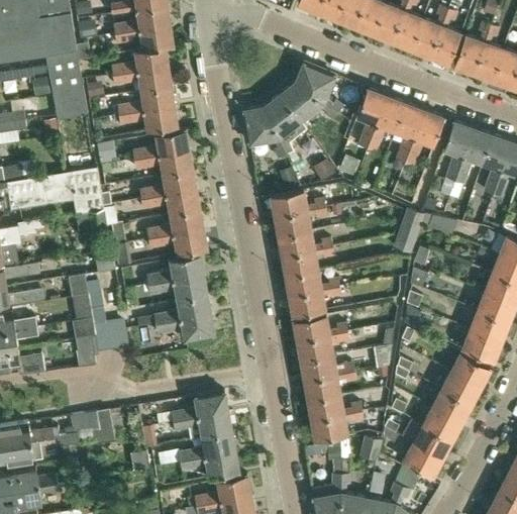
[(0,0),(0,62),(44,56),(57,121),(88,115),(68,0),(0,0)]
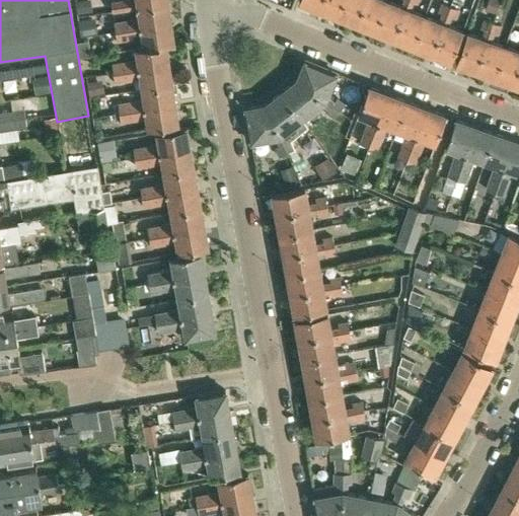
[(136,0),(137,1),(112,5),(113,14),(138,11),(167,7),(166,0),(136,0)]
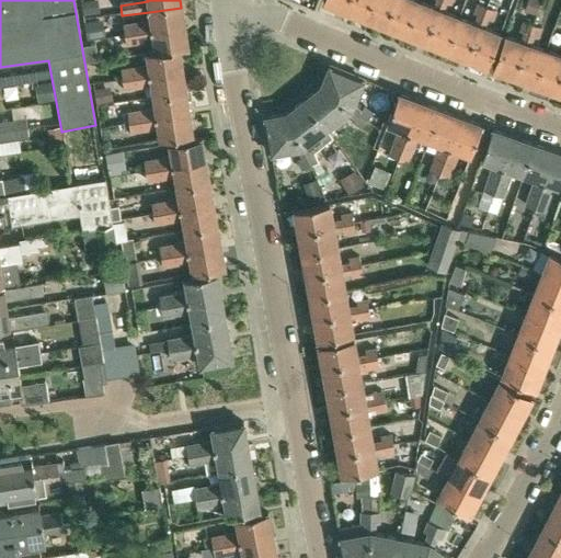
[(322,0),(322,3),(344,12),(347,0),(322,0)]
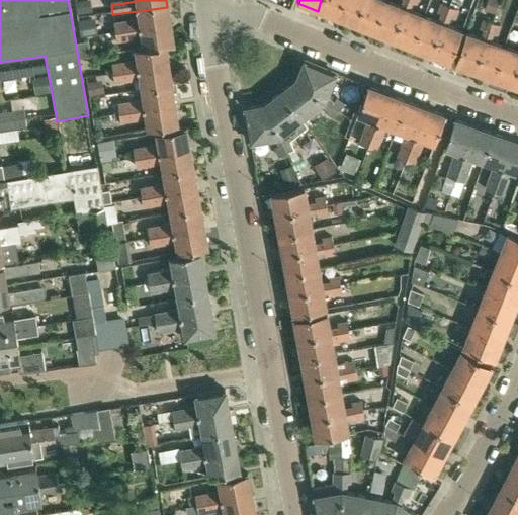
[(321,0),(318,11),(337,18),(343,0),(321,0)]
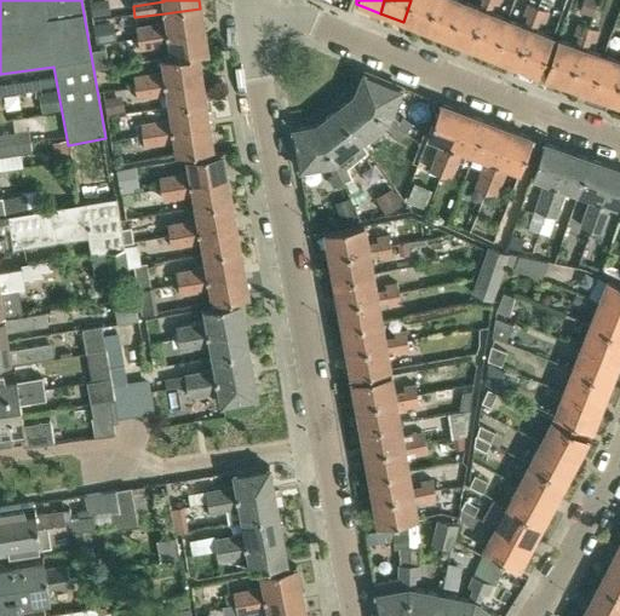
[(411,0),(403,22),(425,32),(437,0),(411,0)]
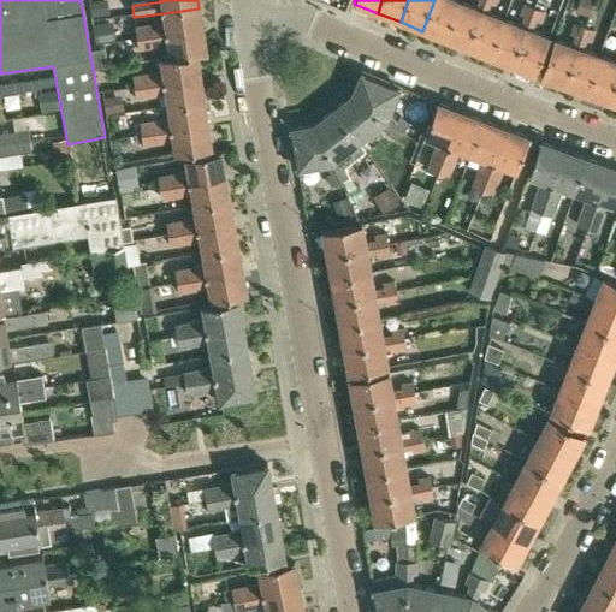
[(434,0),(422,31),(445,40),(460,3),(451,0),(434,0)]
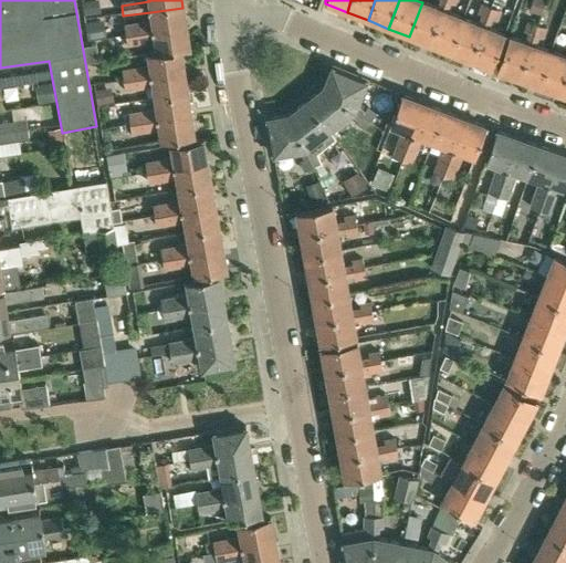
[(409,37),(429,44),(447,0),(438,0),(441,1),(438,9),(422,2),(409,37)]
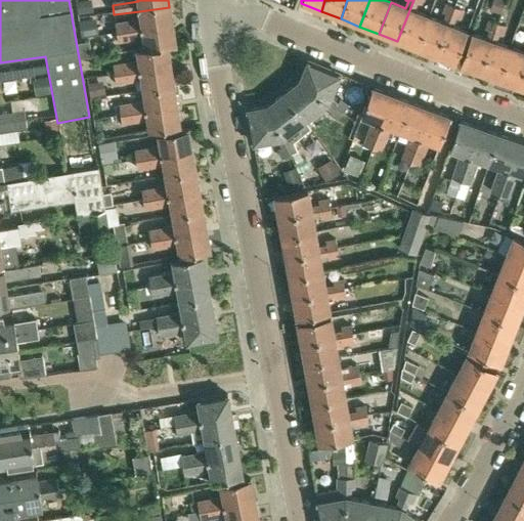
[(423,0),(413,0),(397,41),(417,49),(429,18),(415,12),(418,4),(421,6),(423,0)]
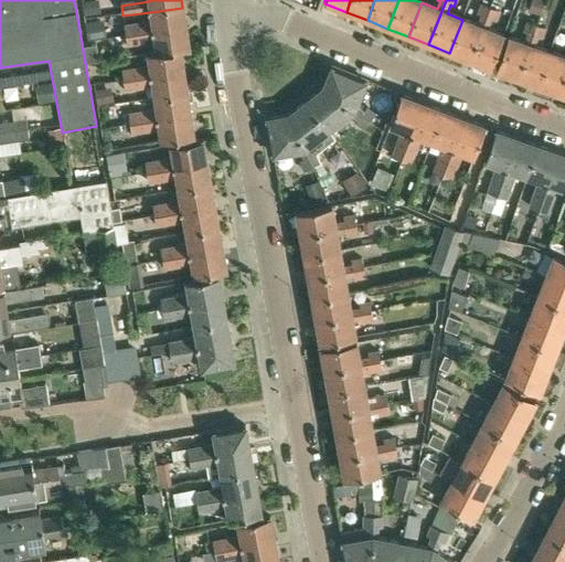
[(491,70),(503,36),(489,31),(492,22),(496,23),(499,12),(497,12),(500,6),(492,3),(490,9),(470,61),(491,70)]
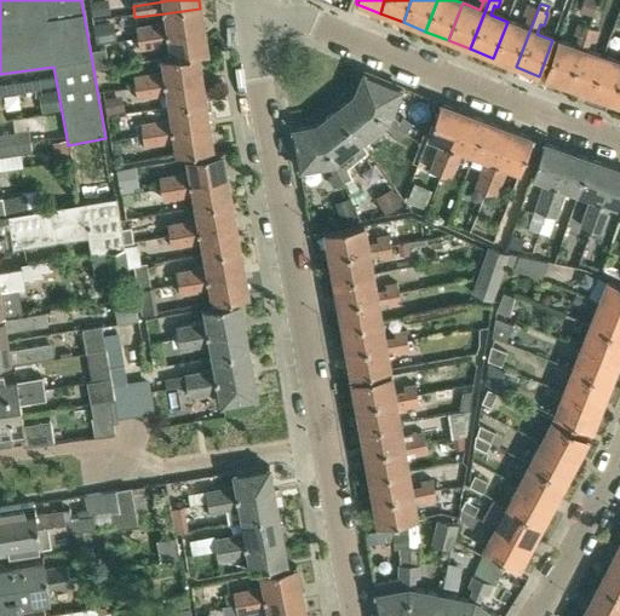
[(493,58),(516,67),(538,10),(528,6),(523,18),(528,19),(524,28),(507,22),(493,58)]
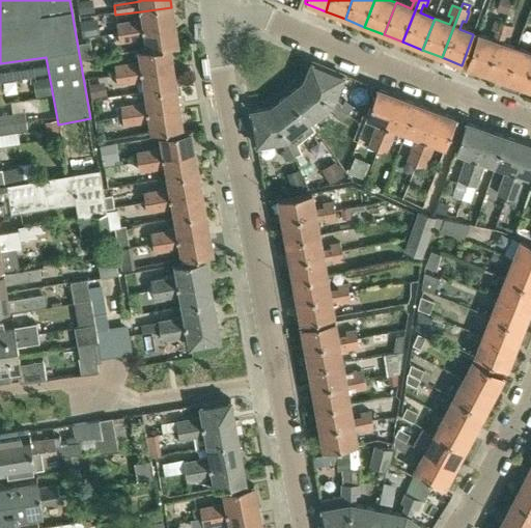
[(174,27),(171,7),(141,11),(142,22),(117,26),(118,35),(174,27)]
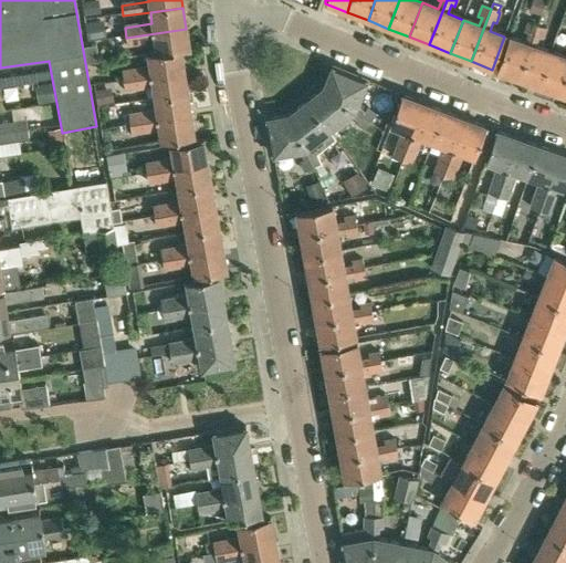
[(104,23),(85,25),(87,43),(106,40),(104,23)]
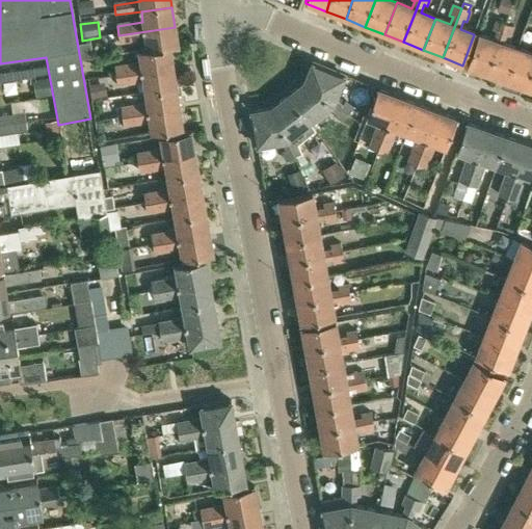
[(505,25),(497,22),(493,32),(497,33),(494,42),(478,35),(467,69),(487,76),(505,25)]
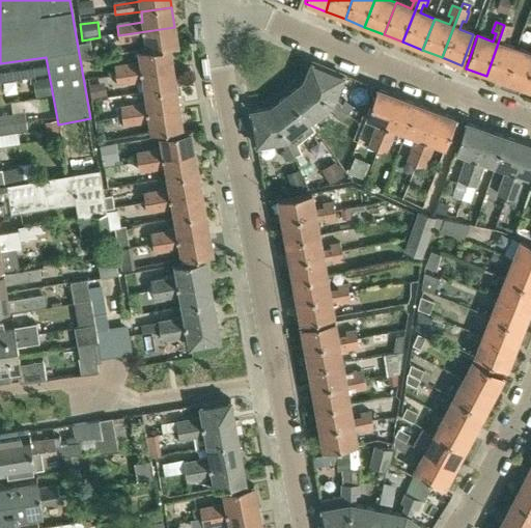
[(512,28),(504,25),(486,76),(506,82),(518,50),(502,45),(505,36),(509,37),(512,28)]
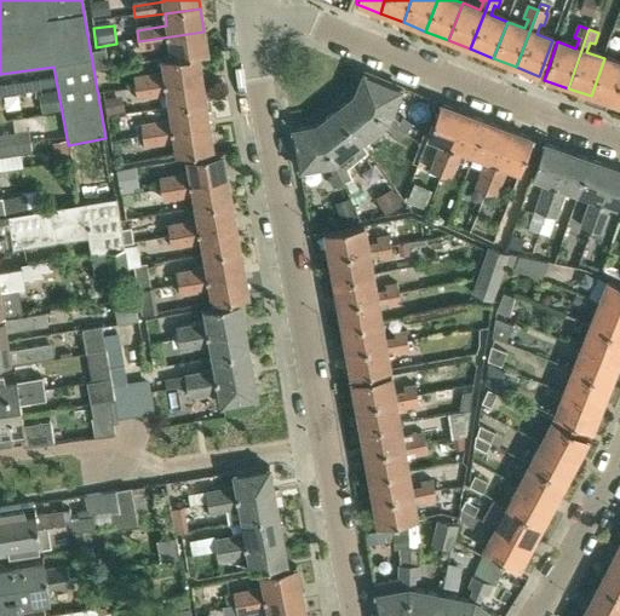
[(207,56),(204,32),(138,41),(139,53),(170,49),(172,59),(197,56),(197,57),(207,56)]
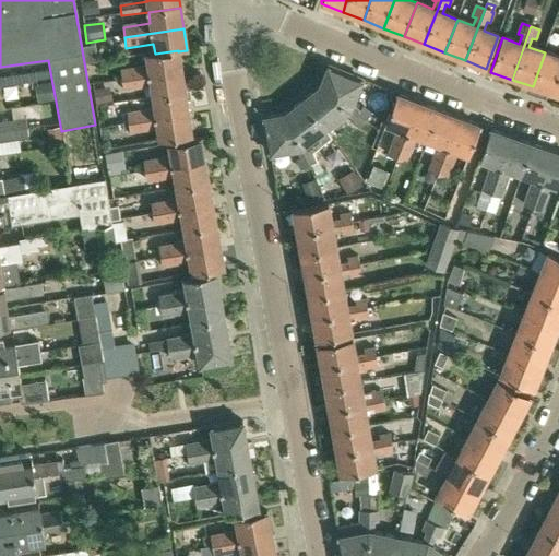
[(86,67),(92,66),(99,64),(96,46),(83,48),(86,67)]
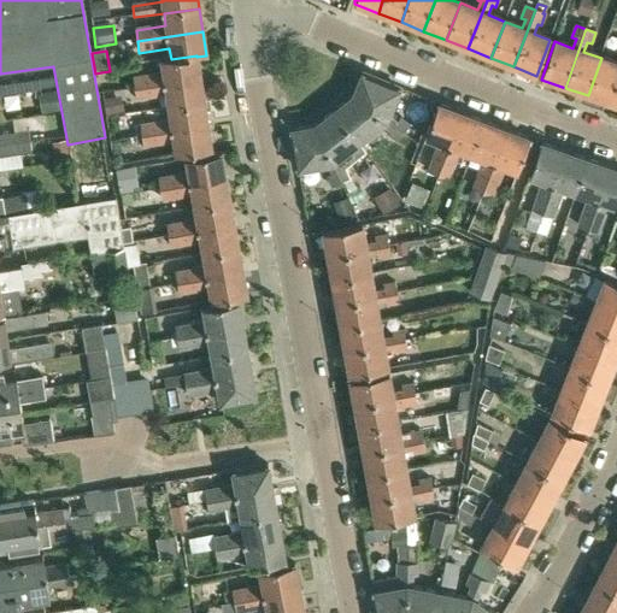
[(197,56),(171,59),(162,60),(164,75),(134,78),(135,90),(200,81),(197,57),(197,56)]
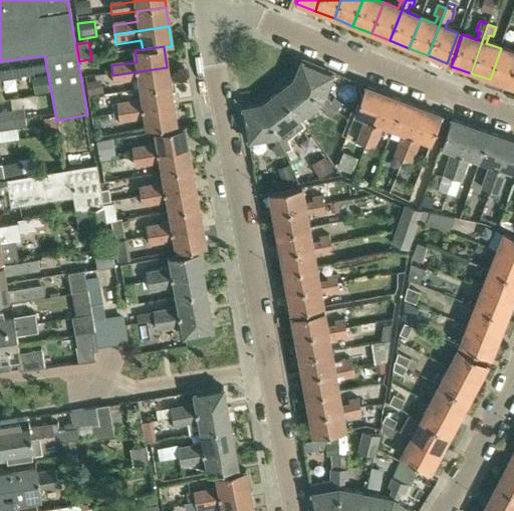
[(513,53),(501,48),(490,79),(509,86),(513,70),(513,53)]
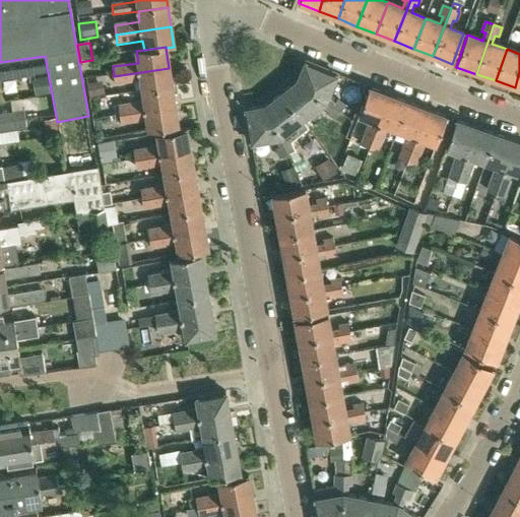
[(336,75),(306,63),(298,82),(341,113),(346,106),(338,100),(336,102),(328,97),(332,87),(336,75)]
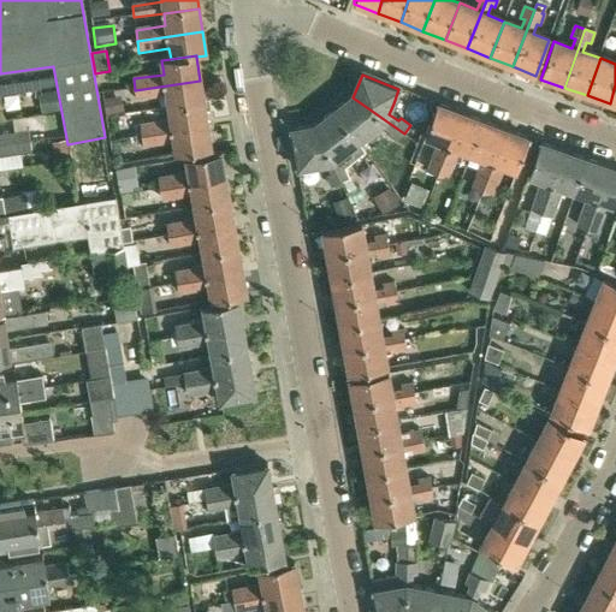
[(203,104),(200,81),(135,90),(136,101),(166,96),(169,110),(203,104)]
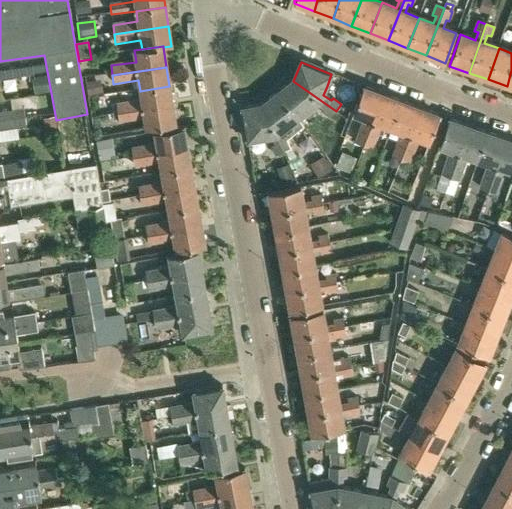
[(46,77),(31,80),(34,97),(50,94),(46,77)]
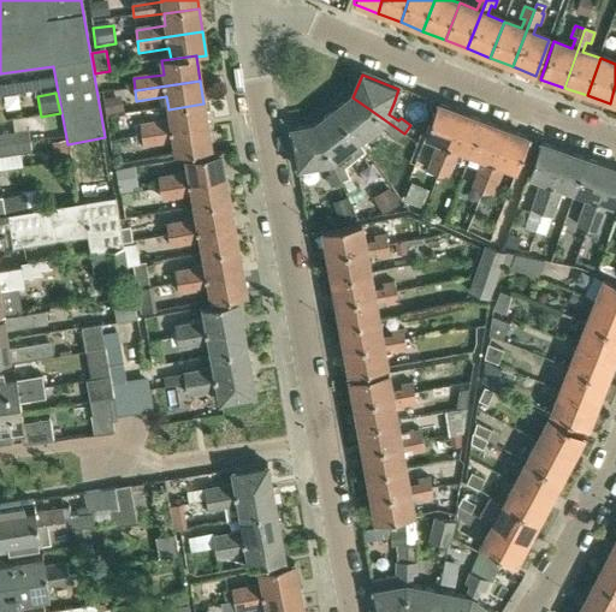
[(404,134),(353,97),(351,97),(335,111),(361,143),(381,128),(390,132),(388,135),(397,142),(404,134)]
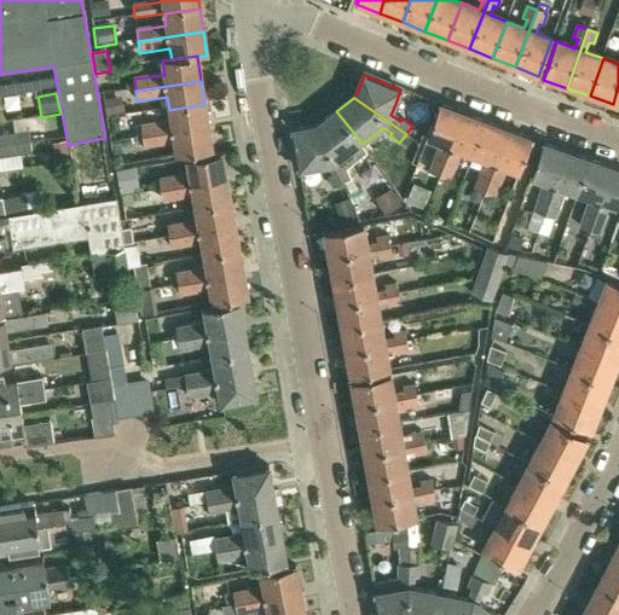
[(121,99),(103,102),(106,117),(123,115),(121,99)]
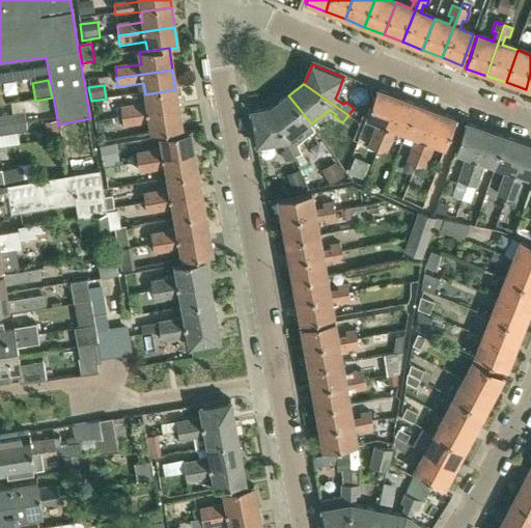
[(120,109),(122,118),(178,110),(175,89),(145,94),(146,105),(120,109)]
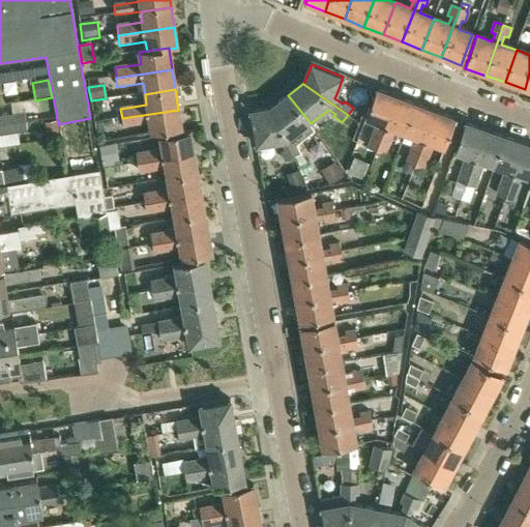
[(378,152),(395,98),(376,91),(365,120),(378,125),(370,149),(378,152)]
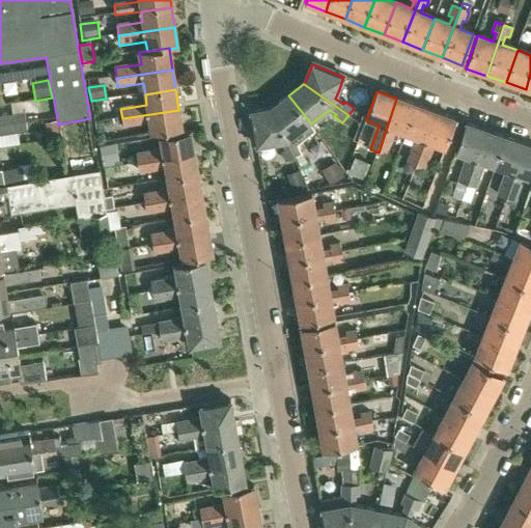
[(288,95),(271,109),(294,158),(302,155),(298,146),(314,133),(309,126),(311,123),(288,95)]
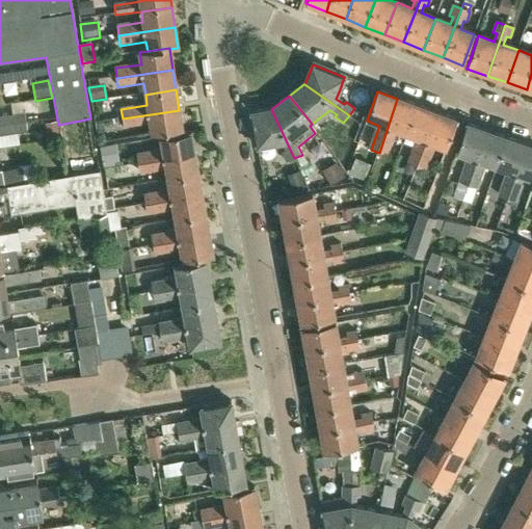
[(417,106),(397,99),(379,153),(388,156),(397,132),(407,136),(417,106)]
